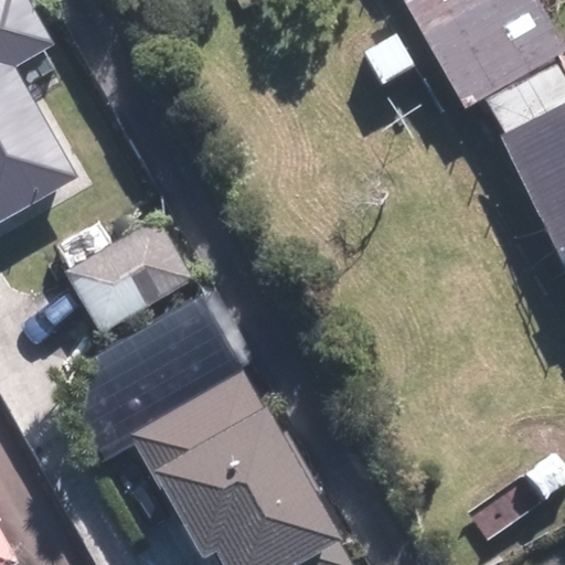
[(0,0),(0,225),(80,181),(17,67),(53,46),(27,0),(0,0)]
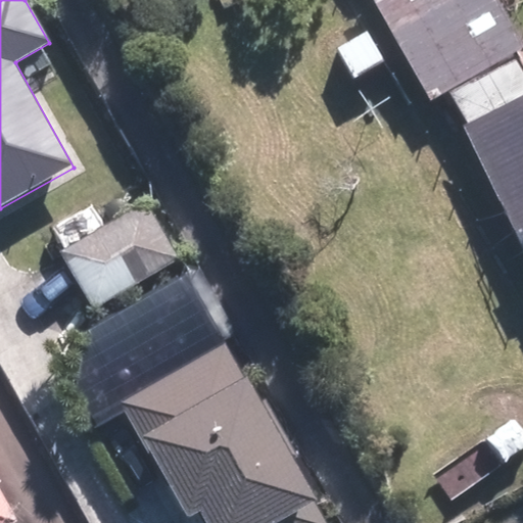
[(371,0),(428,101),(446,91),(464,126),(459,129),(522,258),(522,73),(514,53),(519,50),(490,0),(371,0)]
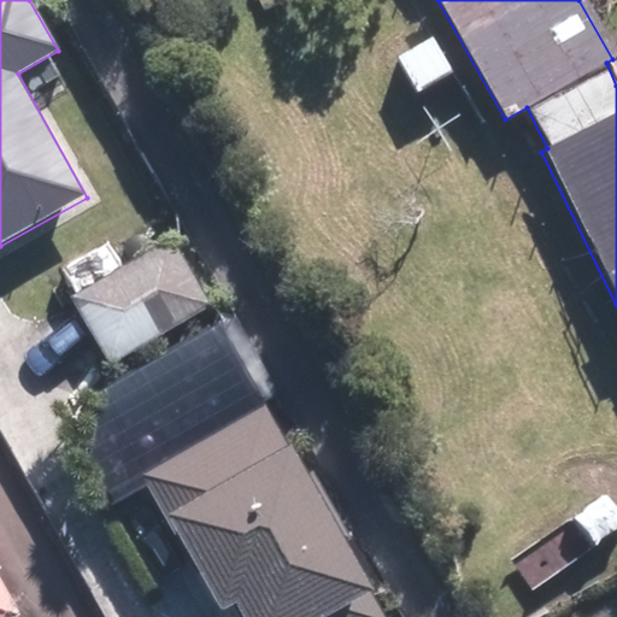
[(107,362),(209,305),(172,239),(71,295),(107,362)]
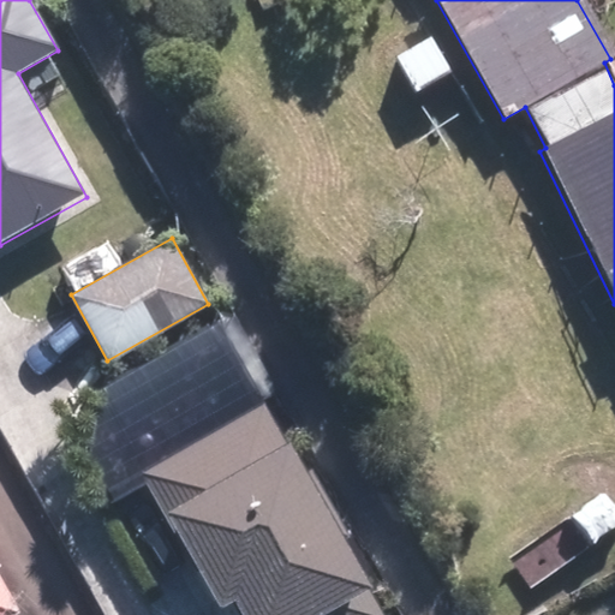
[(243,614),(383,614),(269,401),(143,472),(222,608),(234,602),(243,614)]
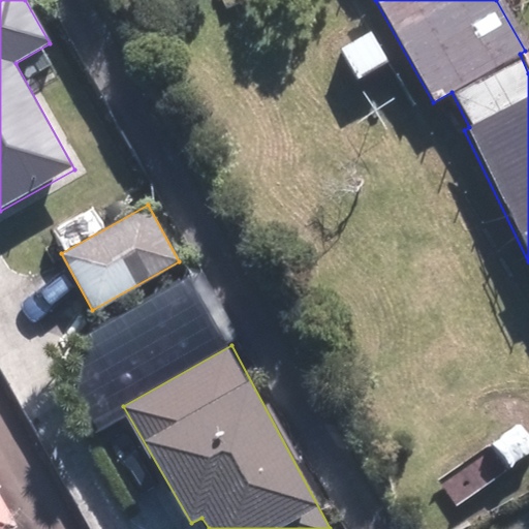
[(0,503),(0,528),(10,528),(13,527),(0,503)]
